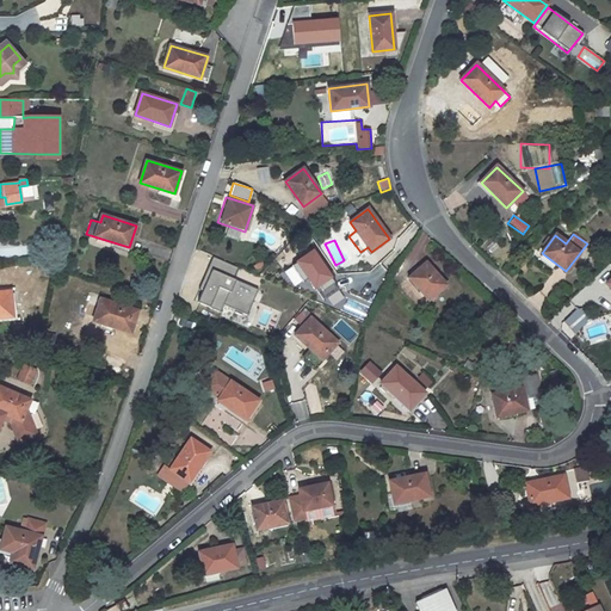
[(216,260),(214,266),(235,273),(236,269),(216,260)]
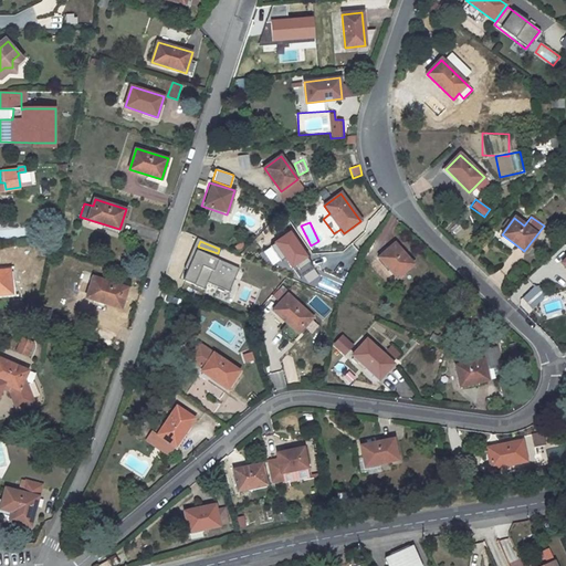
[(395,243),(378,258),(397,279),(413,264),(395,243)]
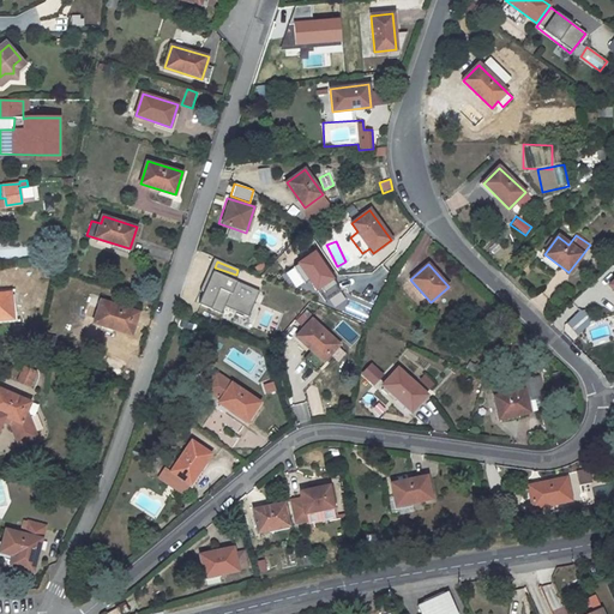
[(248,315),(260,286),(212,266),(197,304),(221,312),(223,306),(248,315)]
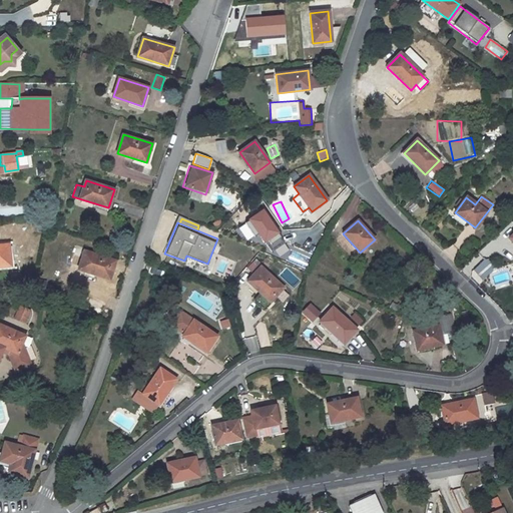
[(37,224),(38,233),(44,232),(45,223),(37,224)]
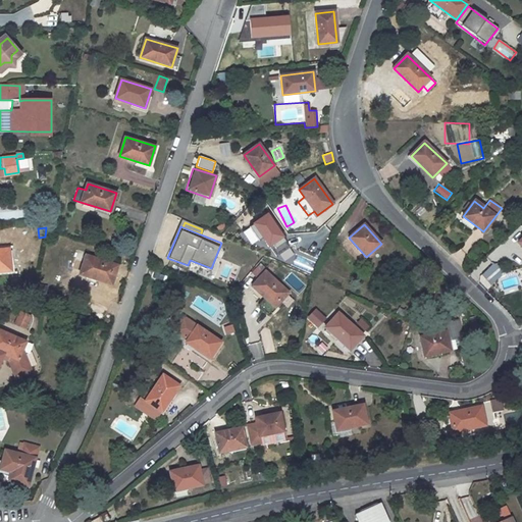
[(509,241),(521,254),(521,235),(521,236),(517,231),(509,241)]
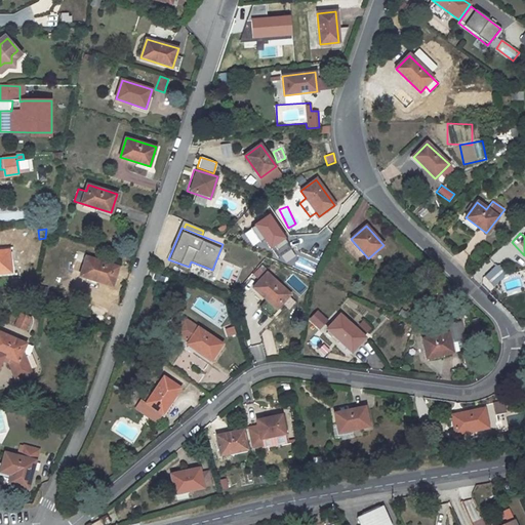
[(0,273),(11,272),(9,250),(0,250),(0,273)]
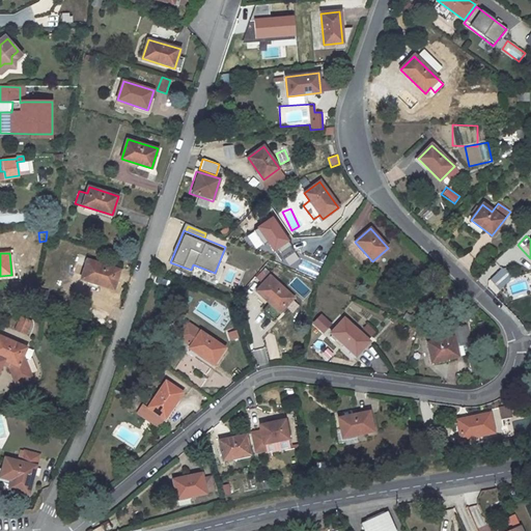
[(81,279),(113,289),(119,271),(87,260),(81,279)]
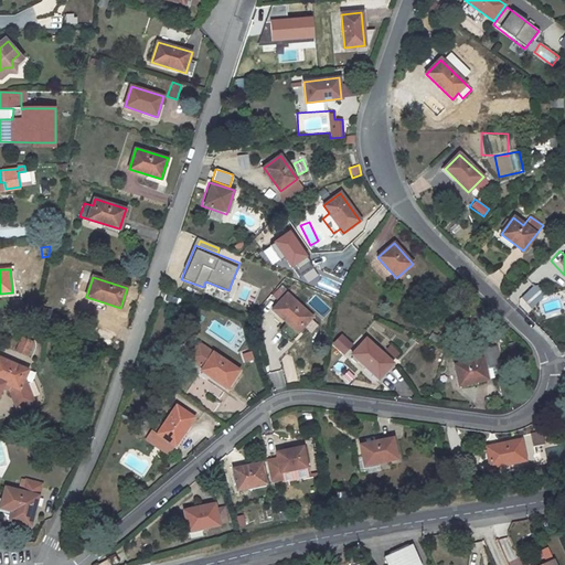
[(521,298),(533,309),(545,295),(534,284),(521,298)]
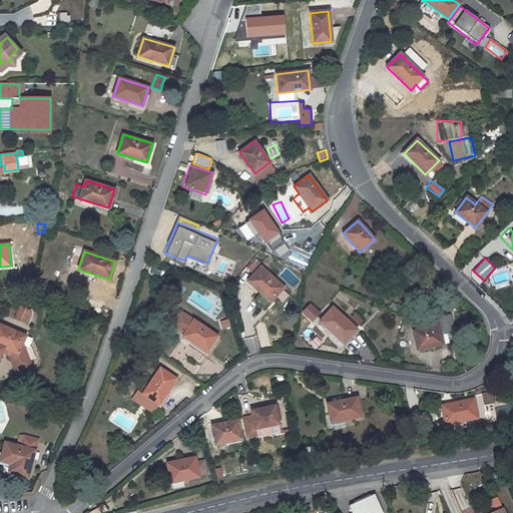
[(283,289),(261,268),(247,282),(270,303),(283,289)]
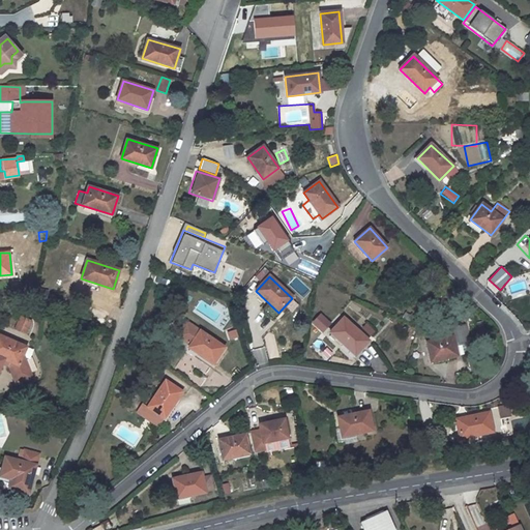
[(511,293),(527,289),(525,281),(510,285),(511,293)]
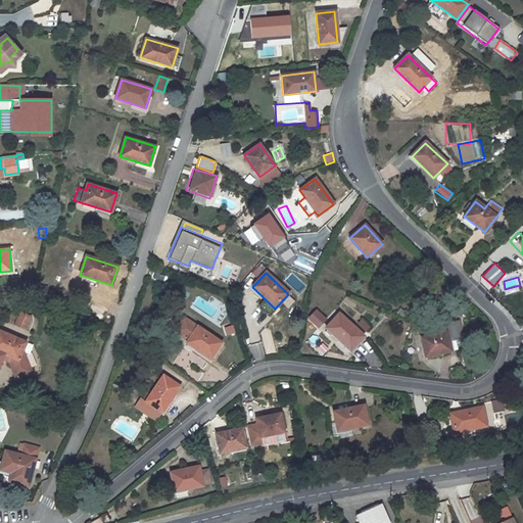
[(306,320),(318,329),(326,318),(316,308),(306,320)]
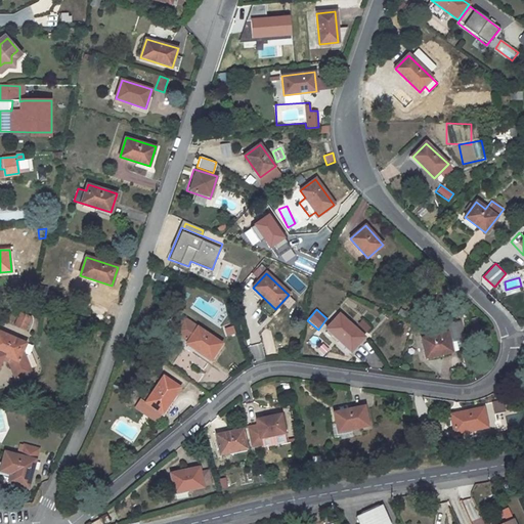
[(15,326),(25,331),(30,317),(20,313),(15,326)]
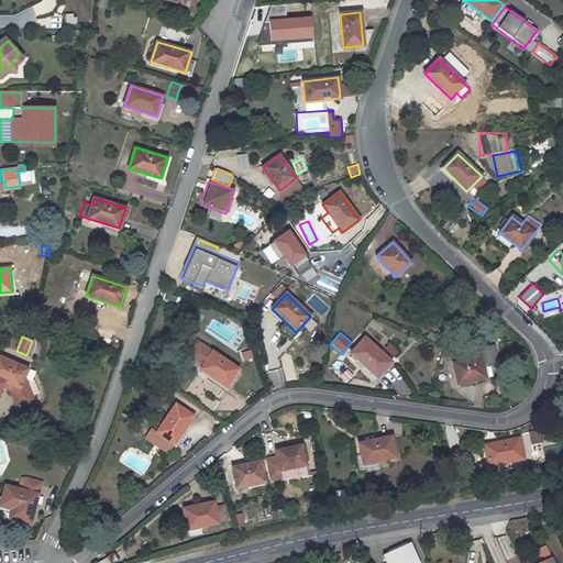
[(392,363),(365,339),(351,354),(377,378),(392,363)]
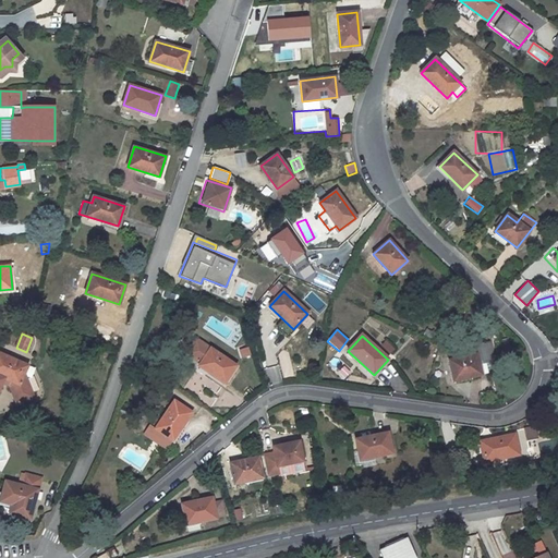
[(199,366),(225,383),(237,366),(210,349),(196,340),(186,354),(201,364),(199,366)]
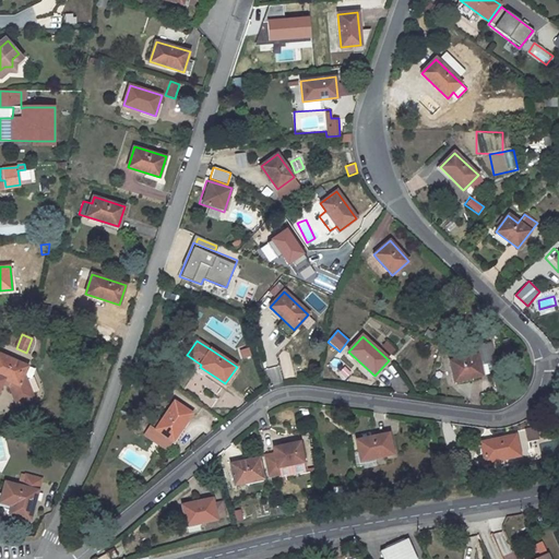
[(478,354),(450,361),(455,381),(483,376),(488,373),(486,365),(491,364),(487,345),(476,347),(478,354)]
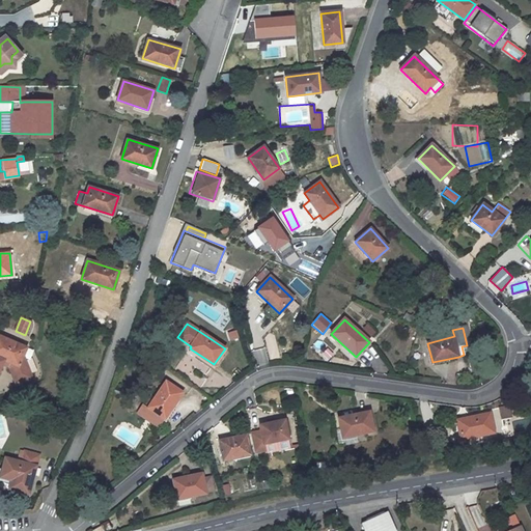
[(0,336),(0,372),(5,361),(11,364),(9,367),(17,386),(34,379),(27,360),(22,358),(26,348),(0,336)]
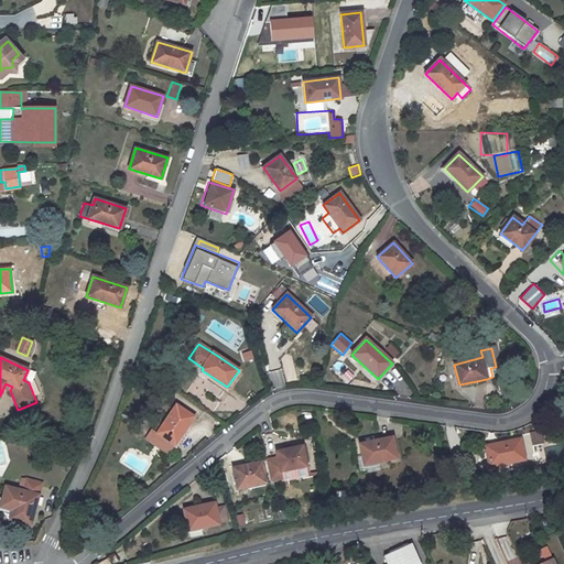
[(176,405),(158,433),(175,445),(194,418),(176,405)]
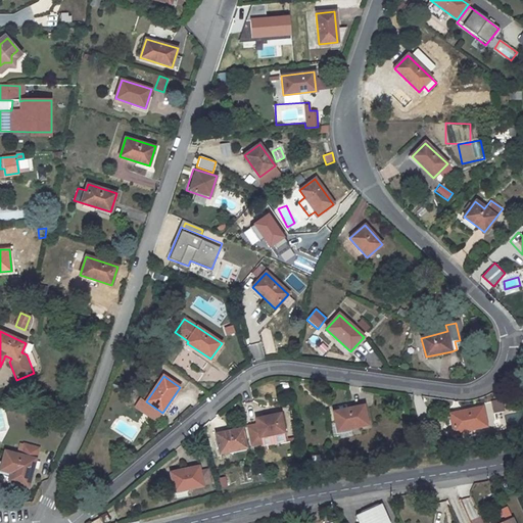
[(146,401),(141,398),(134,409),(155,423),(162,413),(146,401)]
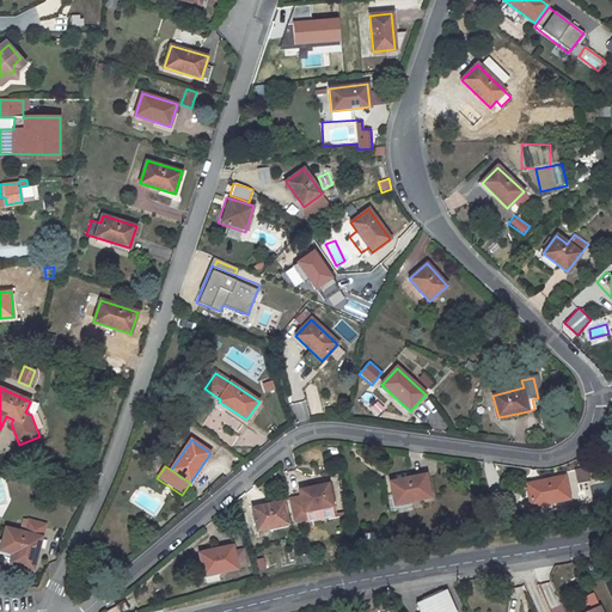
[(574,469),(575,487),(588,485),(586,469),(574,469)]
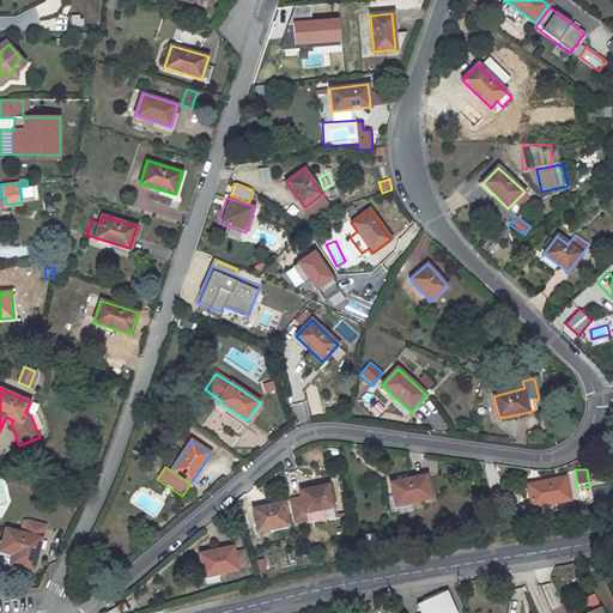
[(390,484),(395,507),(431,499),(426,475),(390,484)]
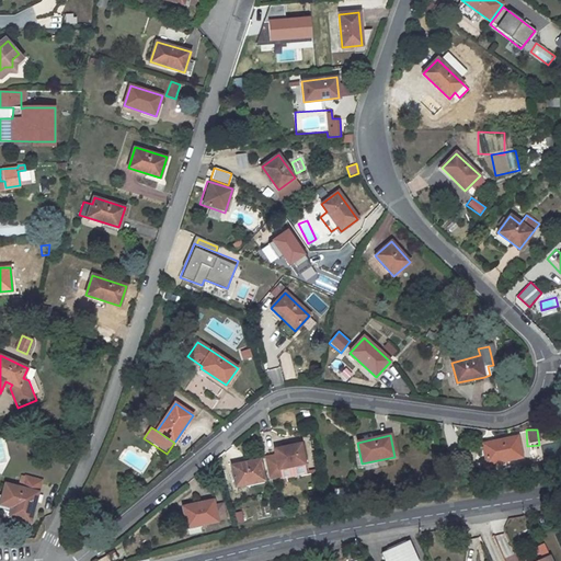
[(482,445),(487,466),(522,458),(517,437),(482,445)]
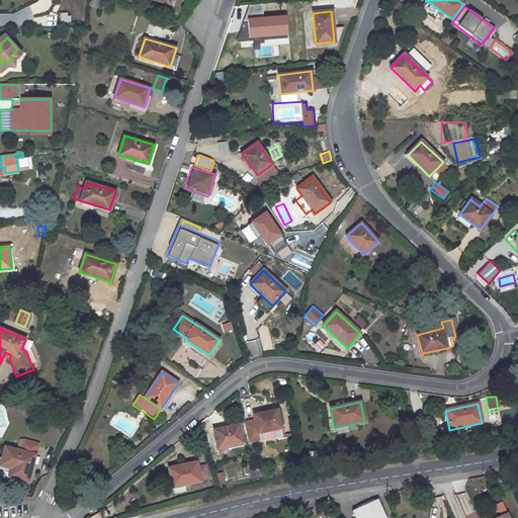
[(253,422),(243,424),(247,443),(257,441),(256,435),(280,429),(276,411),(267,413),(260,415),(252,416),(253,422)]
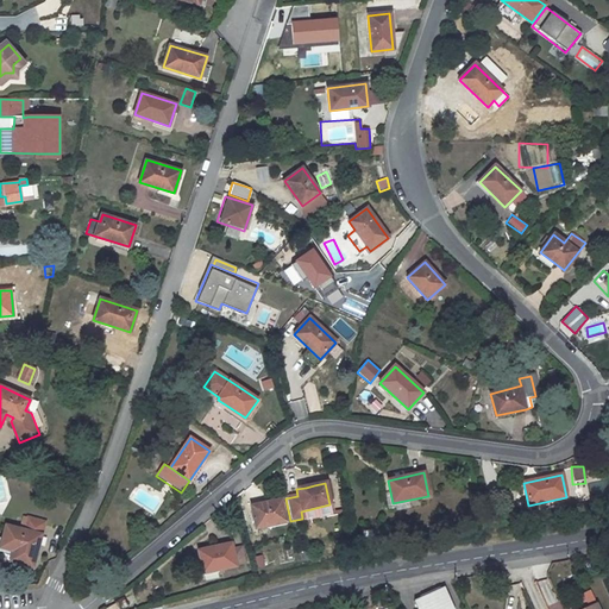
[(251,507),(256,529),(287,522),(282,500),(251,507)]
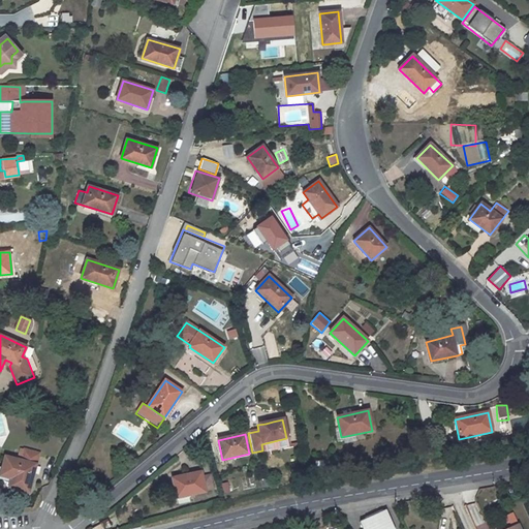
[(5,457),(0,474),(0,475),(30,484),(39,454),(25,449),(22,461),(5,457)]
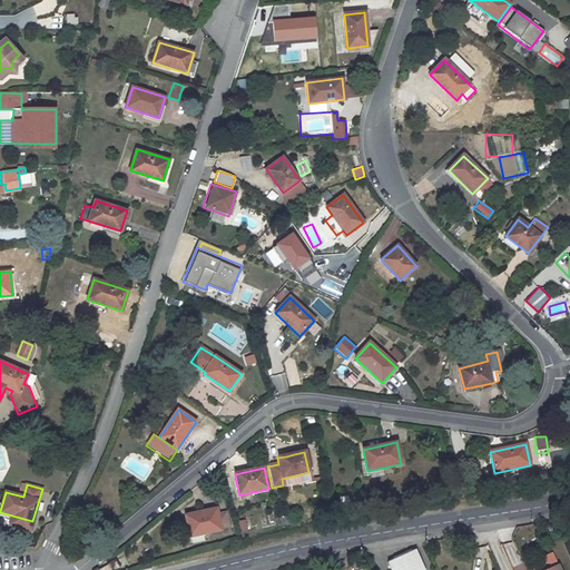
[(217,514),(216,509),(185,516),(190,537),(222,530),(217,514)]
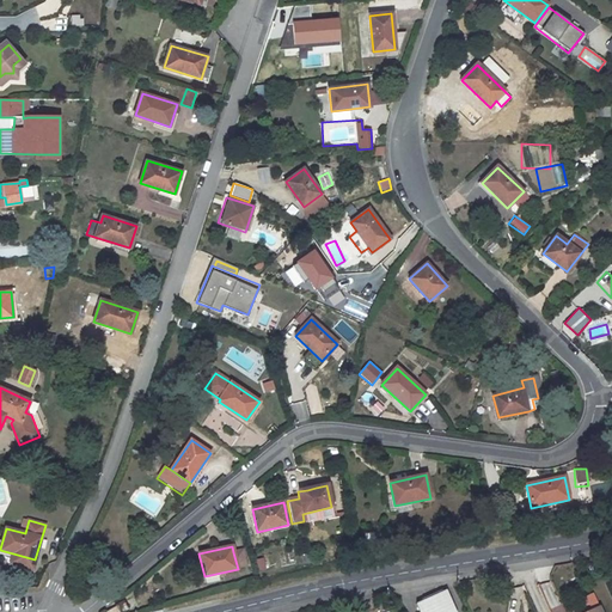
[(233,552),(238,569),(246,568),(242,550),(233,552)]
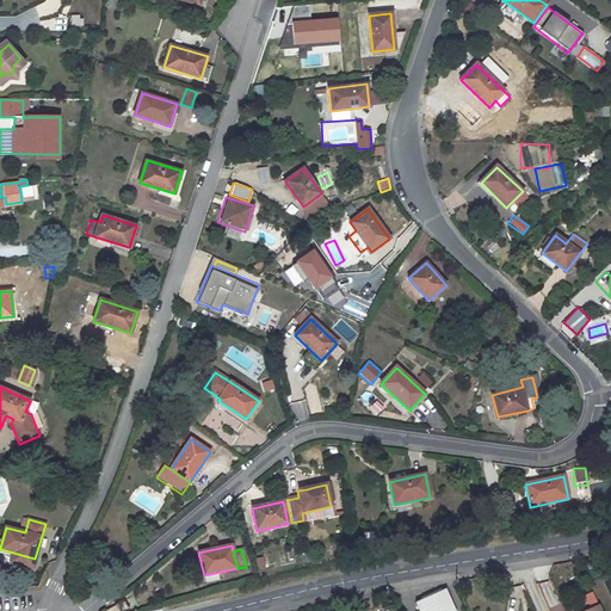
[(456,610),(446,588),(415,603),(419,610),(456,610)]
